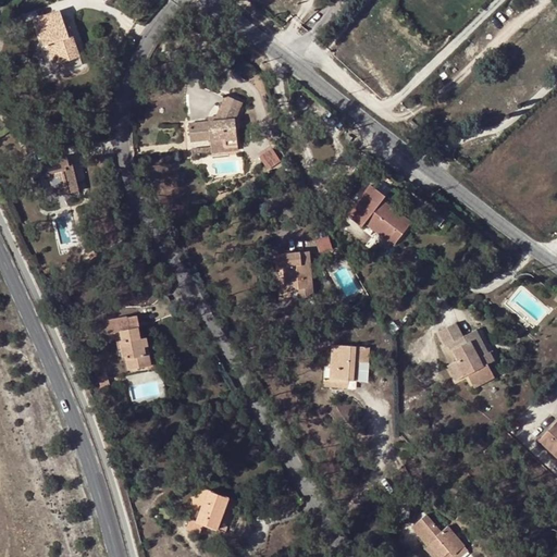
[(66,35),(64,28),(59,10),(34,19),(44,46),(39,48),(49,76),(83,64),(72,34),(66,35)]
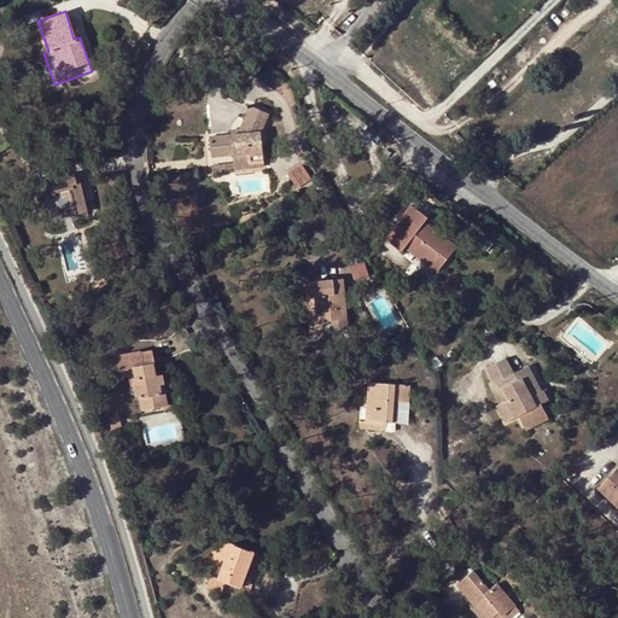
[(250,106),(240,130),(238,135),(231,136),(209,138),(210,151),(222,150),(223,156),(233,156),(233,163),(263,161),(260,133),(268,115),(250,106)]
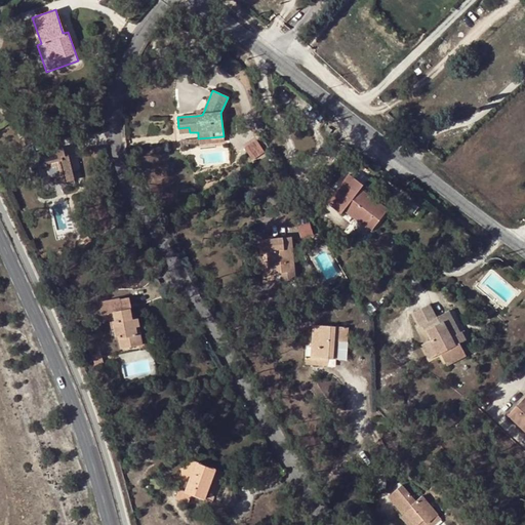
[(257,139),(249,145),(257,157),(265,152),(257,139)]
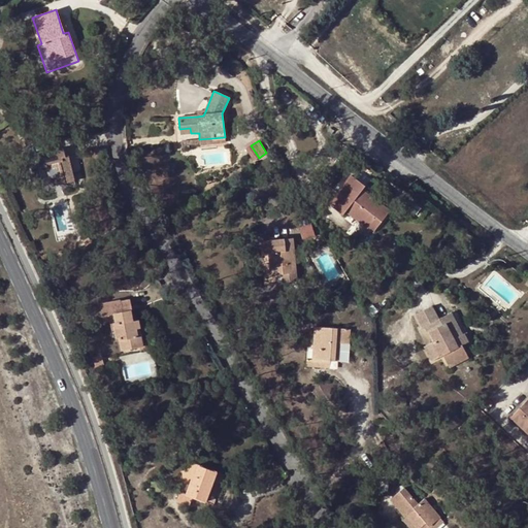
[(259,158),(251,145),(245,150),(254,161),(259,158)]
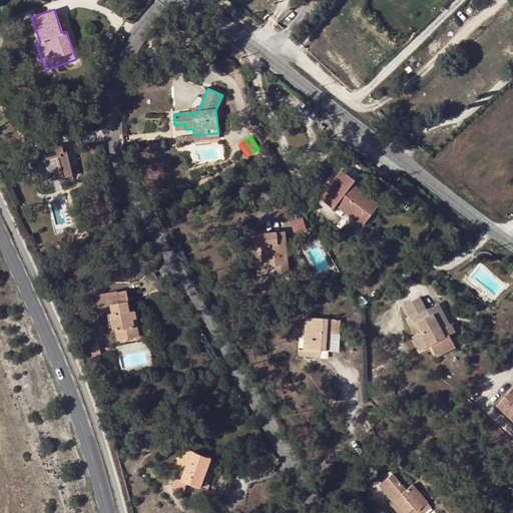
[(63,157),(62,151),(60,143),(34,150),(43,189),(74,181),(67,155),(63,157)]
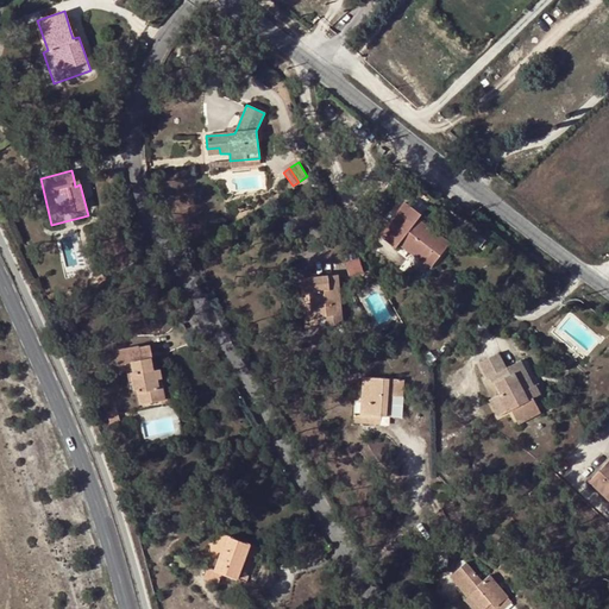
[(421,214),(403,201),(378,236),(395,248),(399,244),(431,268),(449,243),(418,220),(421,214)]
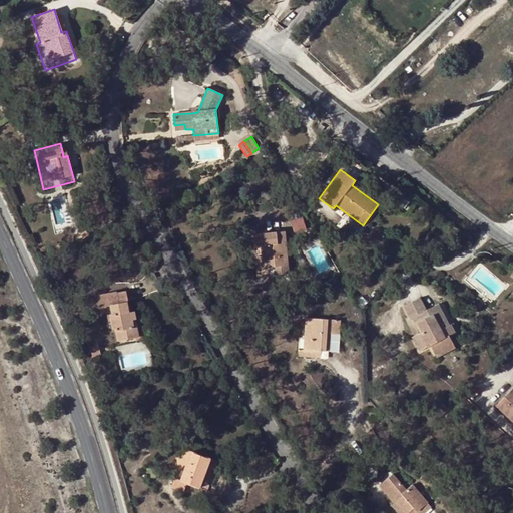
[(303,218),(291,222),(296,233),(307,229),(303,218)]
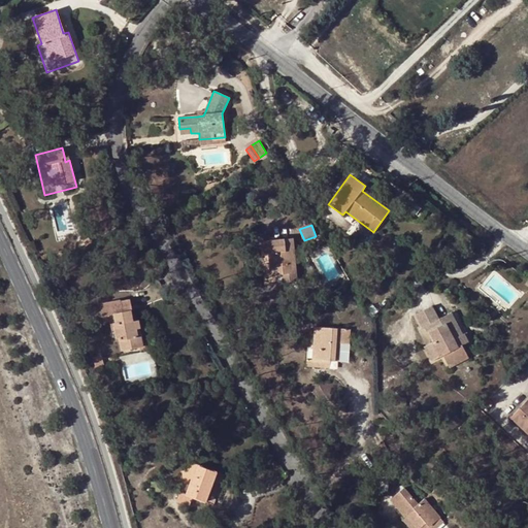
[(261,248),(262,251),(263,252),(264,253),(265,253),(267,254),(268,254),(269,254),(270,274),(282,273),(283,283),(296,282),(292,238),(266,241),(263,242),(262,245),(261,246),(261,248)]
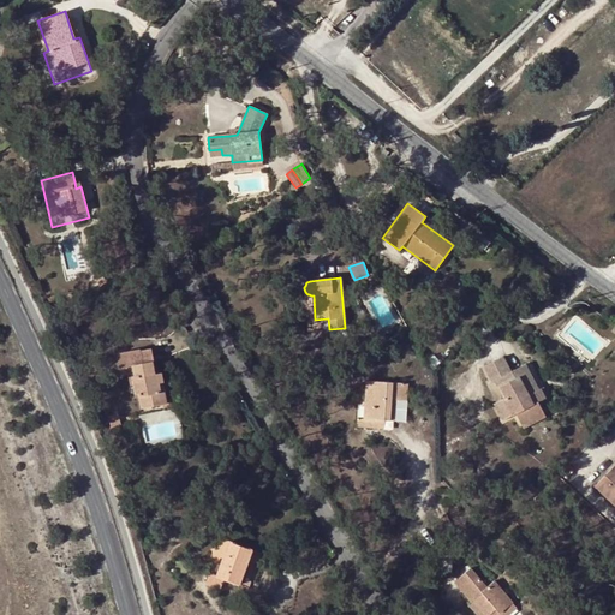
[(306,293),(305,292),(308,321),(315,320),(314,296),(312,296),(311,296),(309,294),(308,294),(306,293)]
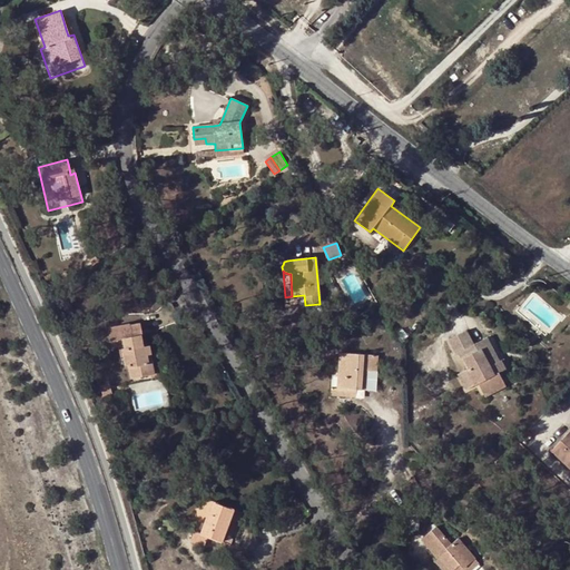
[(292,296),(285,297),(286,307),(305,305),(304,295),(292,296)]
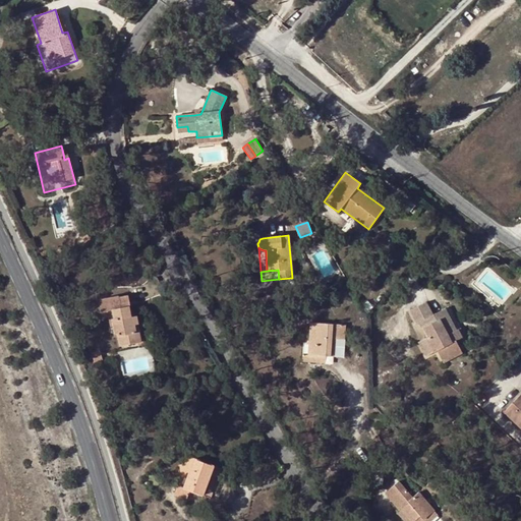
[(136,335),(132,316),(129,317),(127,307),(130,306),(128,295),(119,297),(118,296),(99,300),(102,312),(104,312),(105,319),(111,317),(112,321),(109,321),(111,328),(113,328),(114,335),(117,334),(120,348),(133,345),(131,336),(136,335)]
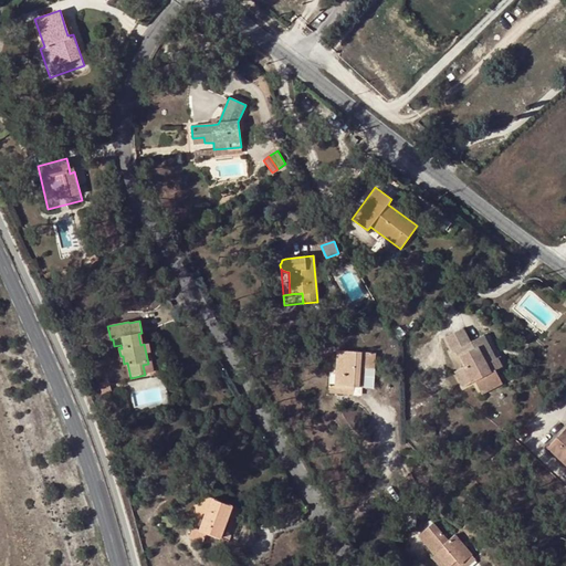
[(473,349),(471,343),(463,328),(447,337),(454,352),(457,350),(464,366),(456,371),(464,387),(475,381),(479,388),(499,377),(495,370),(502,367),(496,357),(486,363),(478,346),(473,349)]
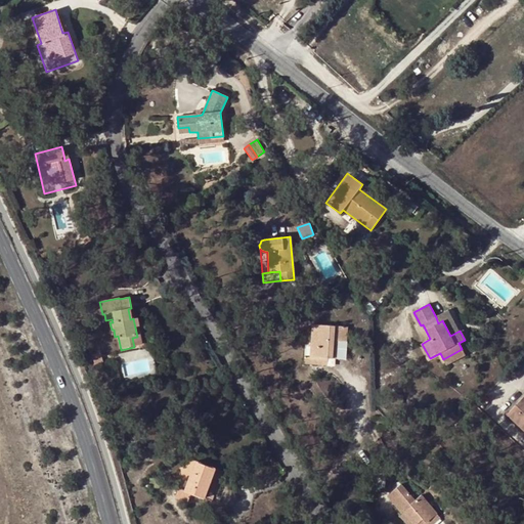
[(448,310),(436,317),(438,323),(442,320),(450,336),(460,331),(448,310)]
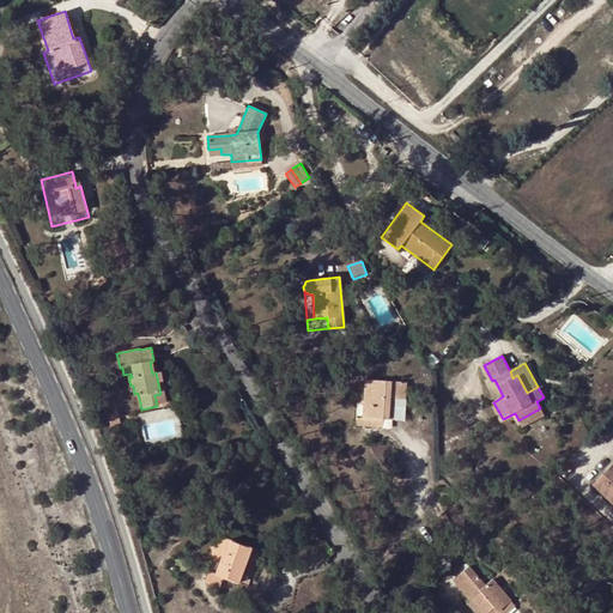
[(161,371),(156,372),(161,394),(155,395),(157,406),(167,404),(161,371)]
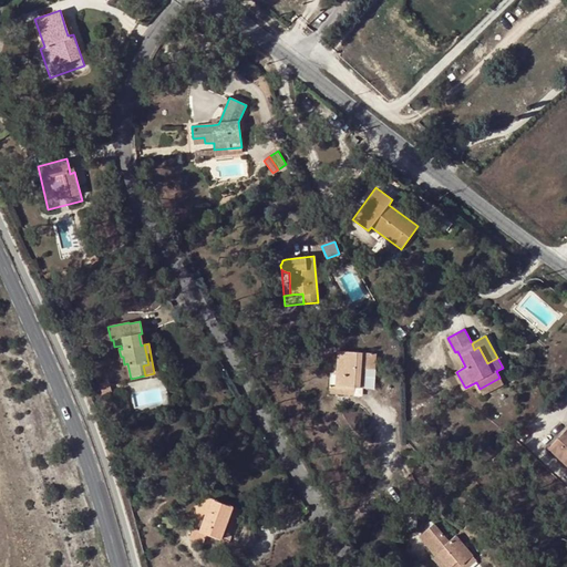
[(363,388),(366,353),(338,351),(336,387),(329,387),(328,393),(343,394),(344,387),(354,388),(363,388)]
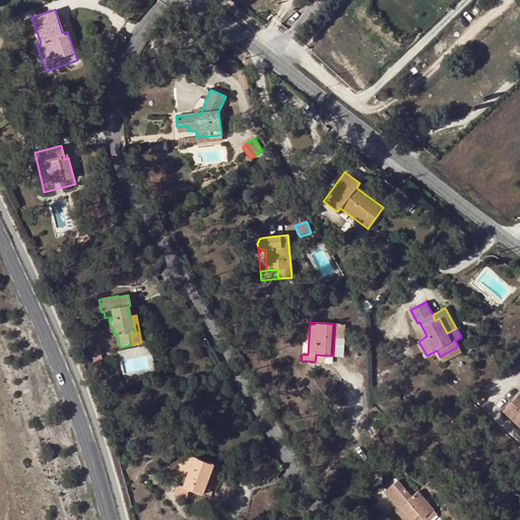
[(342,324),(335,324),(333,355),(342,356),(343,336),(341,335),(342,324)]
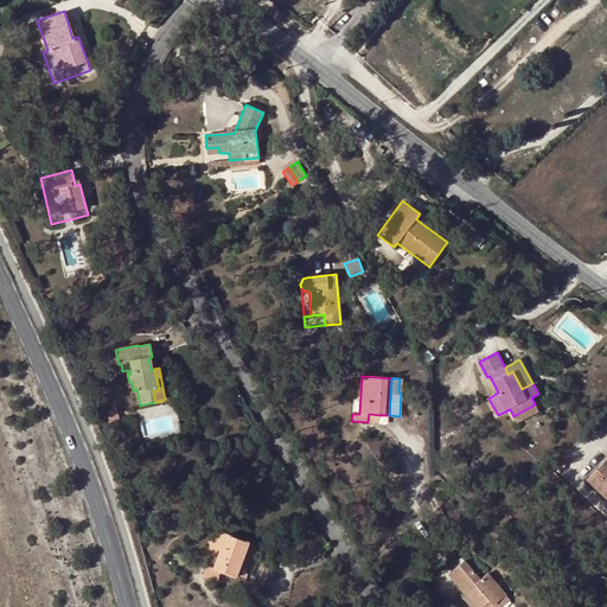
[(535,404),(513,416),(518,423),(540,411),(535,404)]
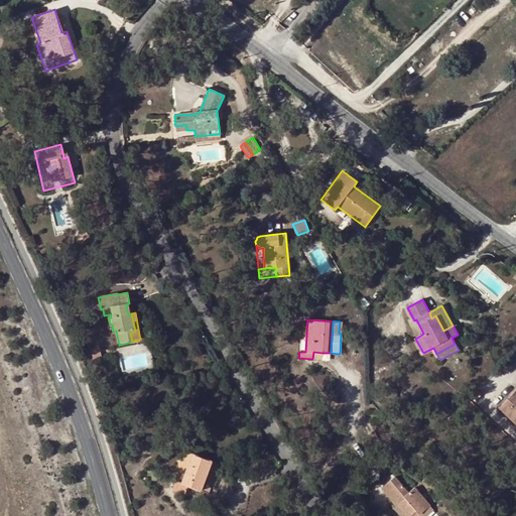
[(399,389),(385,388),(384,397),(398,398),(399,389)]
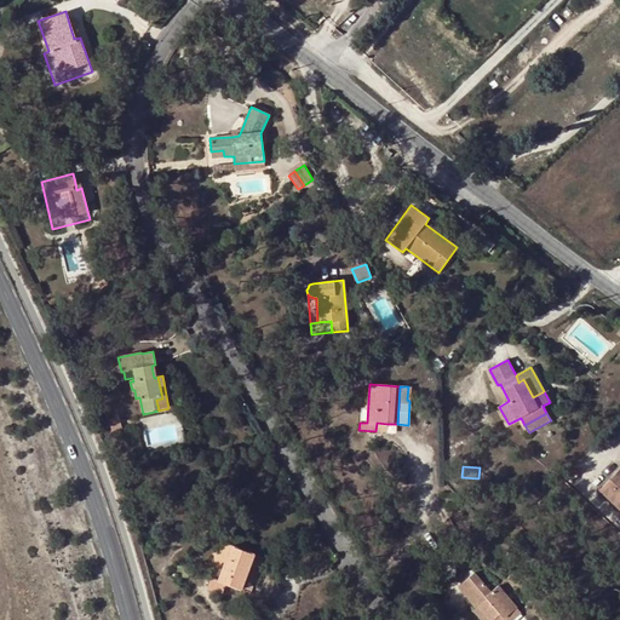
[(619,469),(600,491),(619,510),(619,469)]
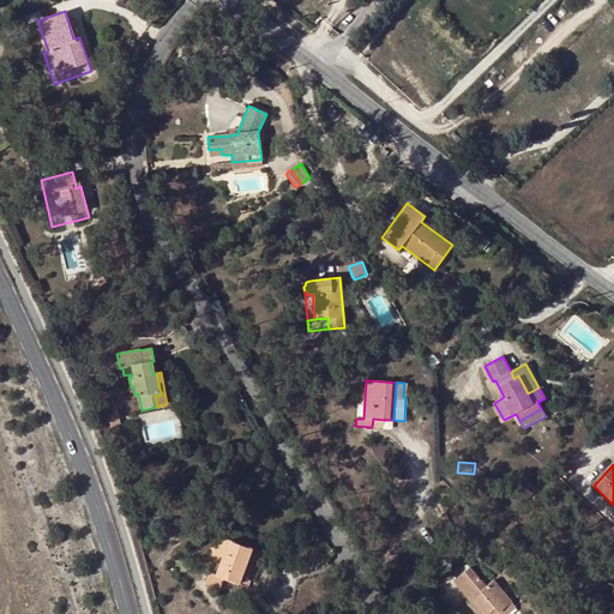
[(445,513),(437,517),(444,533),(453,529),(445,513)]
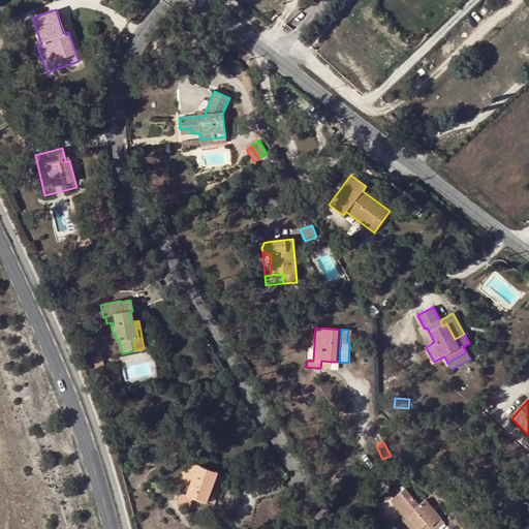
[(382,459),(376,445),(371,447),(377,461),(382,459)]
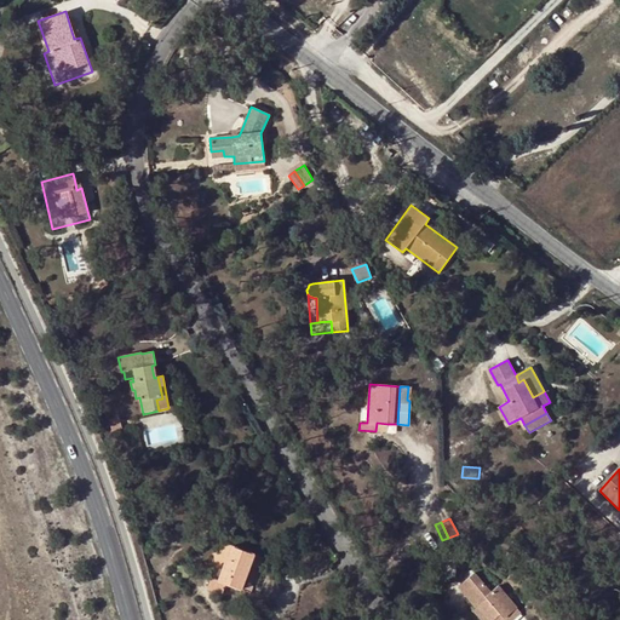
[(528,544),(518,549),(524,560),(535,555),(528,544)]
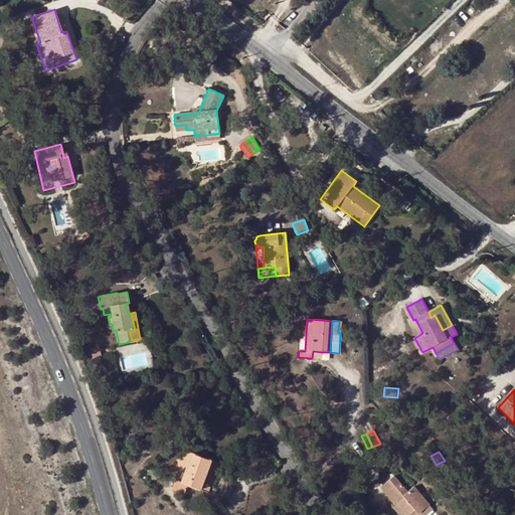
[(219,464),(192,454),(181,483),(185,484),(201,490),(208,470),(215,472),(219,464)]
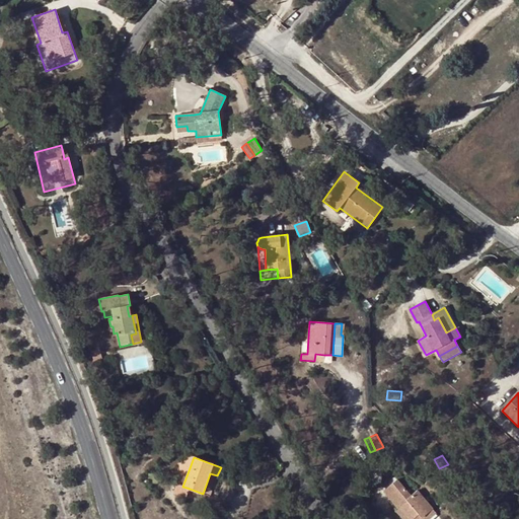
[(421,518),(422,518),(425,518),(435,511),(417,490),(411,496),(397,478),(383,491),(398,509),(395,511),(402,518),(421,518)]
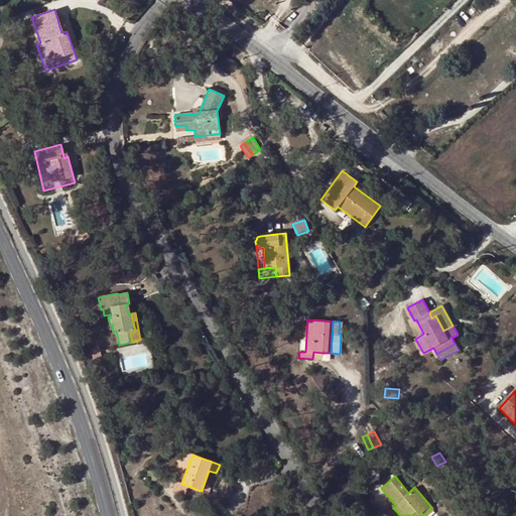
[(176,482),(173,491),(182,494),(185,485),(181,484),(176,482)]
